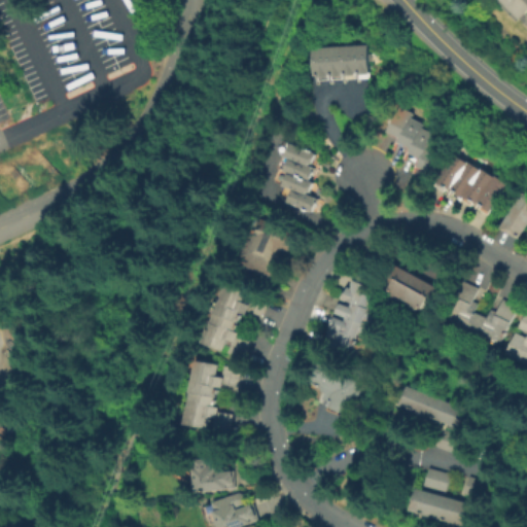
[(506,0),(526,0),(526,19),(526,20),(506,0)]
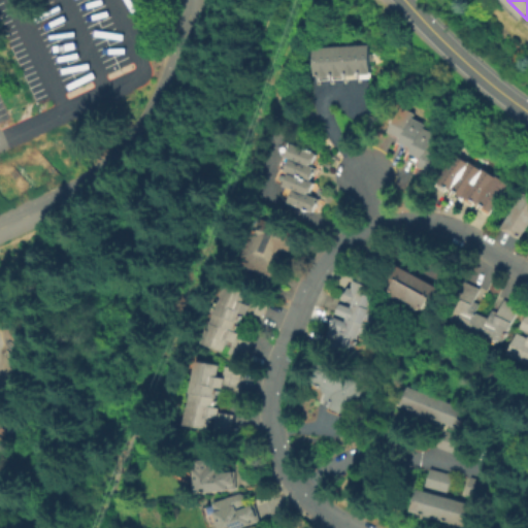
[(353,43),(366,42),(369,76),(355,77),(353,43)]
